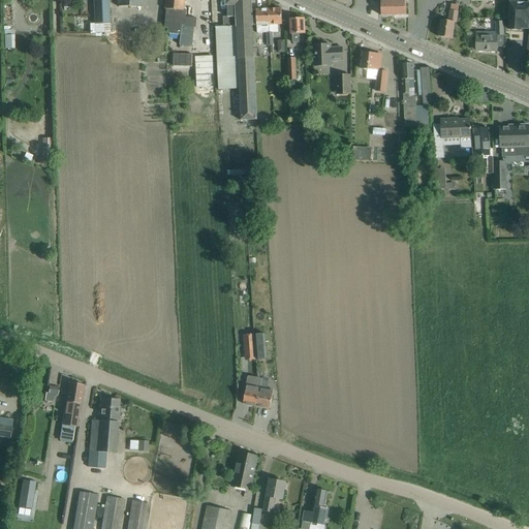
[(93,0),(93,13),(80,14),(81,33),(91,33),(110,32),(109,0),(93,0)]
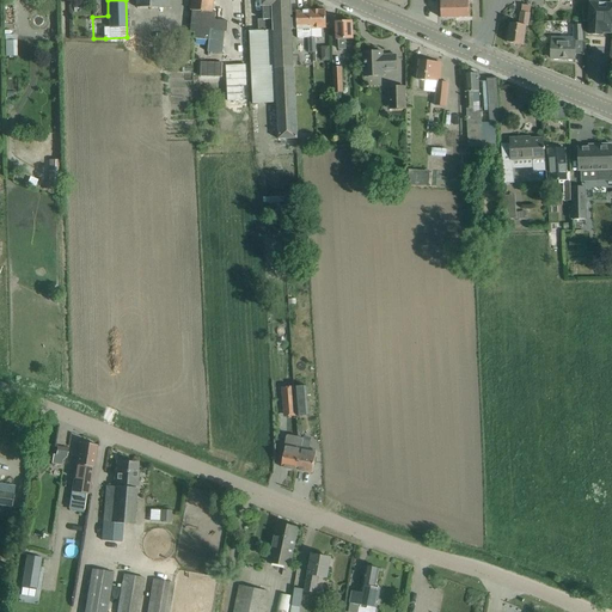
[(224,31),(227,31),(228,22),(215,20),(216,12),(213,12),(214,0),(191,0),(191,11),(193,11),(191,32),(195,32),(194,38),(197,38),(196,50),(209,51),(209,49),(222,50),(224,31)]
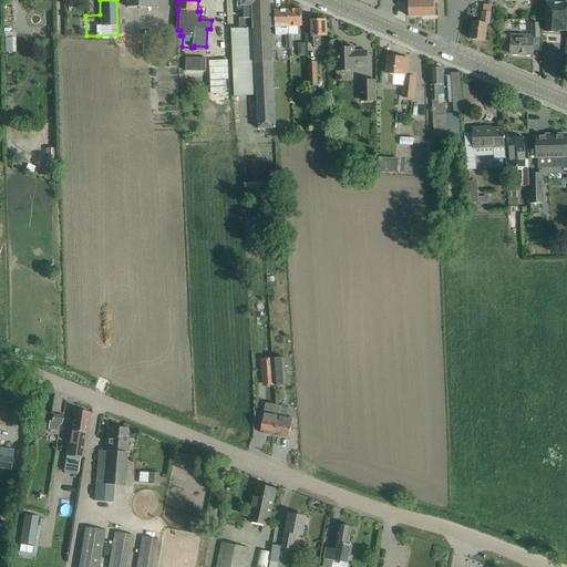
[(240,29),(232,30),(235,95),(235,96),(257,95),(258,126),(258,129),(276,129),(272,61),(272,62),(269,11),(270,11),(269,1),(269,0),(243,0),(243,6),(244,6),(245,18),(239,18),(240,29)]
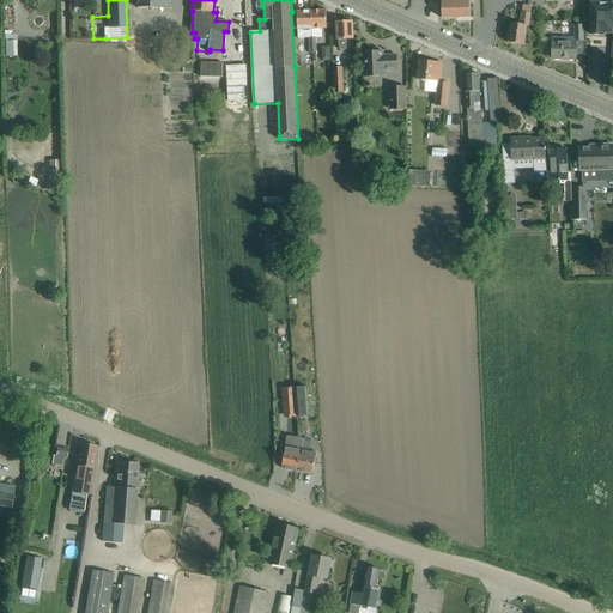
[(441,0),(442,18),(456,18),(455,1),(455,0),(441,0)]
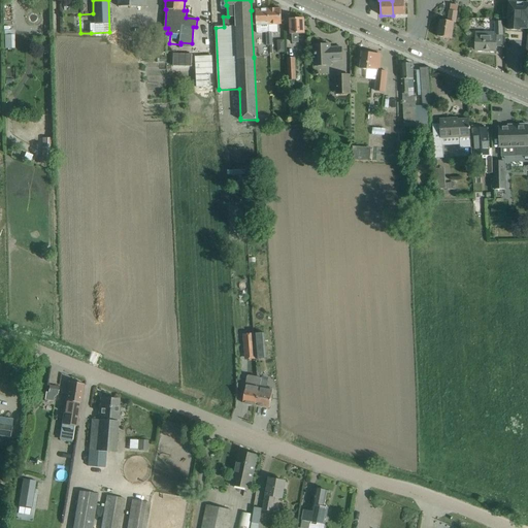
[(393,15),(404,14),(404,0),(392,0),(392,1),(393,15)]
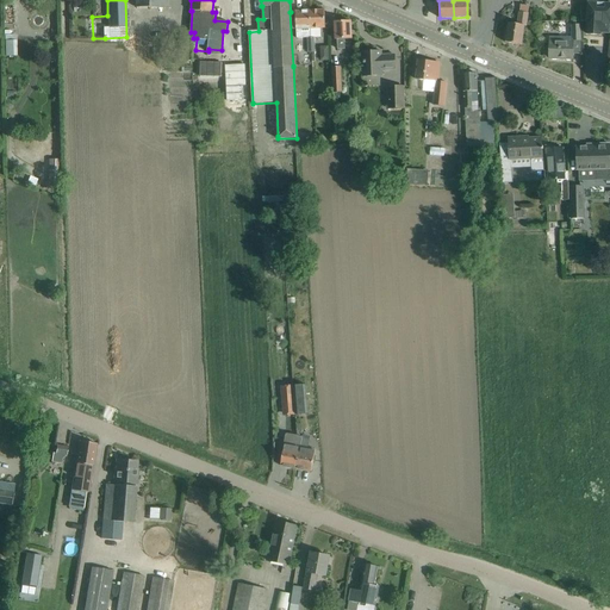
[(587,35),(601,35),(601,32),(609,32),(609,23),(609,0),(599,0),(599,5),(590,4),(590,0),(580,0),(582,22),(589,22),(587,35)]
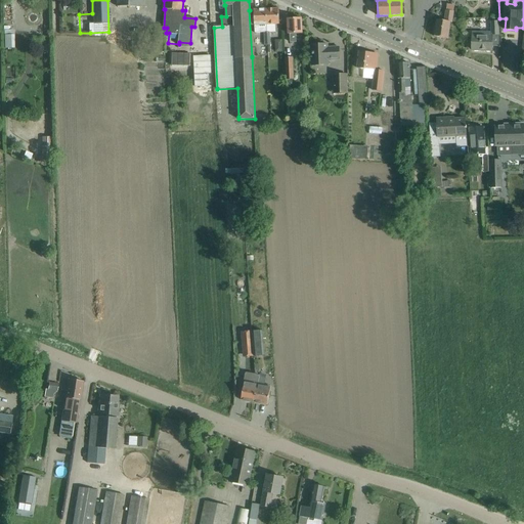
[(437,19),(436,27),(435,37),(448,39),(450,23),(452,23),(454,5),(447,4),(444,20),(437,19)]
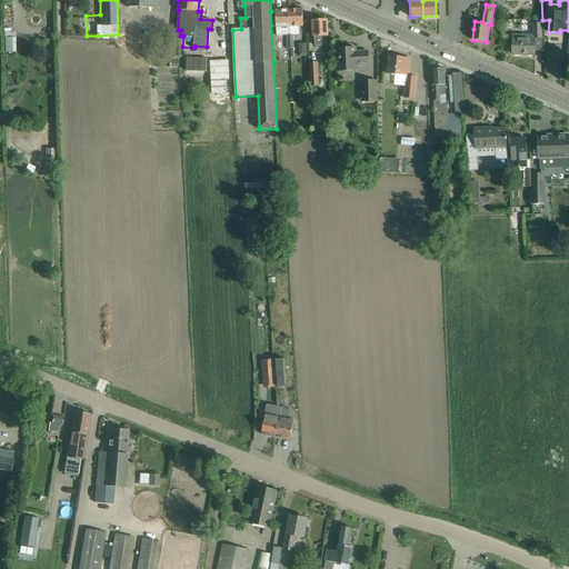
[(289,10),(290,27),(303,26),(303,20),(302,9),(289,10)]
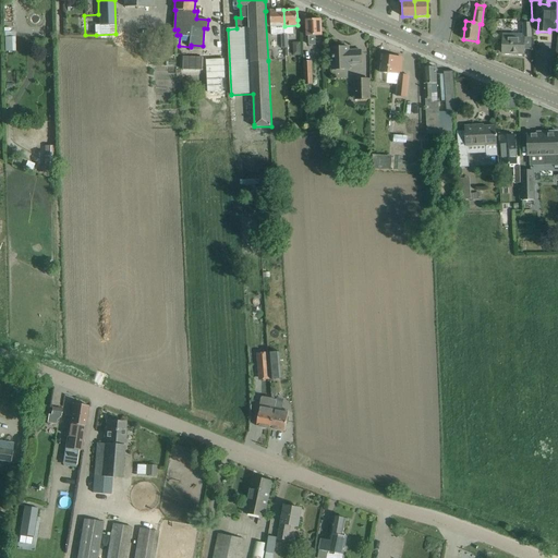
[(284,26),(283,10),(270,10),(271,26),(284,26)]
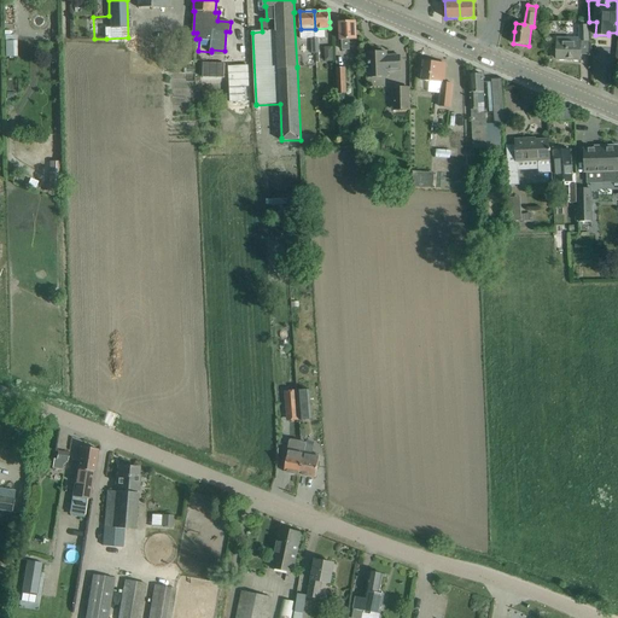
[(356,40),(356,34),(355,22),(339,22),(340,41),(342,41),(342,51),(349,50),(349,40),(356,40)]
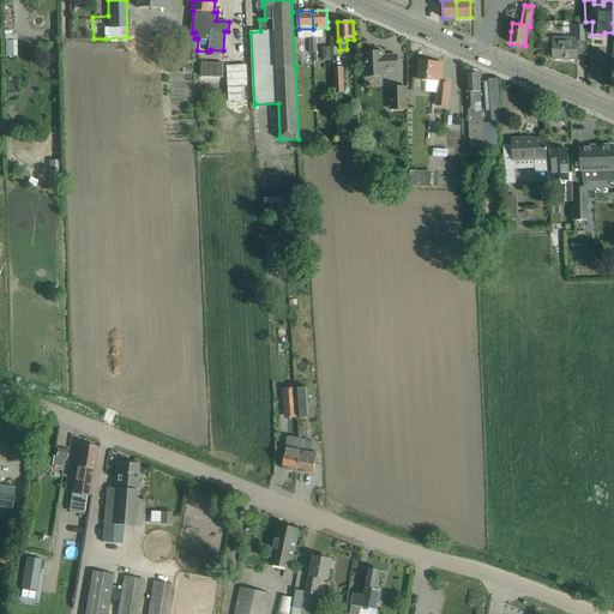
[(553,47),(553,59),(577,59),(577,47),(577,43),(577,41),(576,38),(554,37),(554,42),(553,47)]
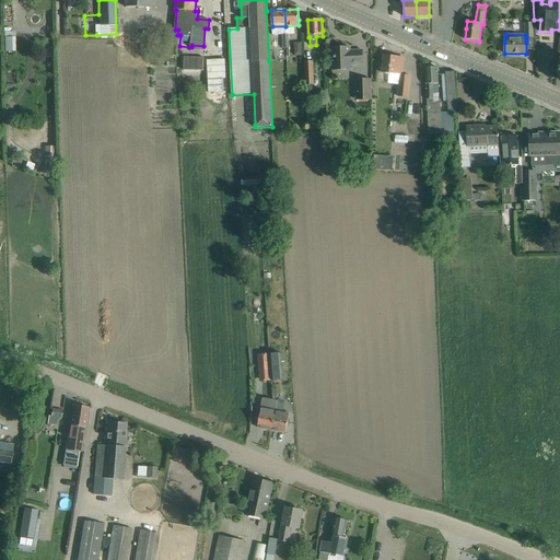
[(15,43),(4,43),(6,51),(15,51),(15,43)]
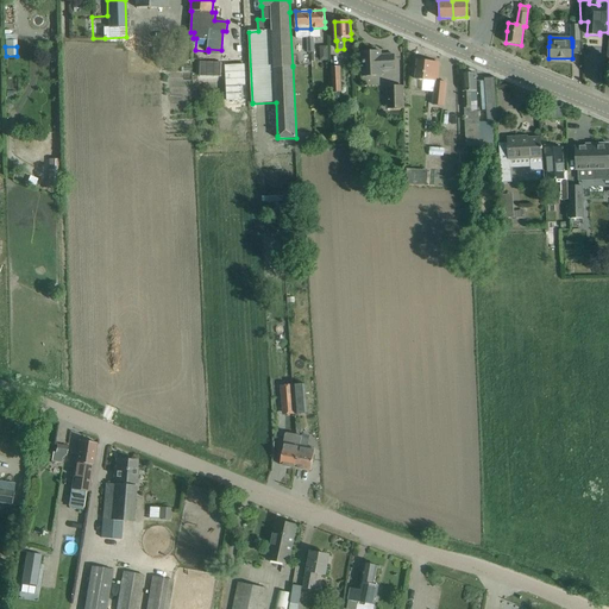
[(381,51),(375,52),(360,52),(362,76),(382,75),(382,70),(395,69),(394,55),(381,55),(381,51)]
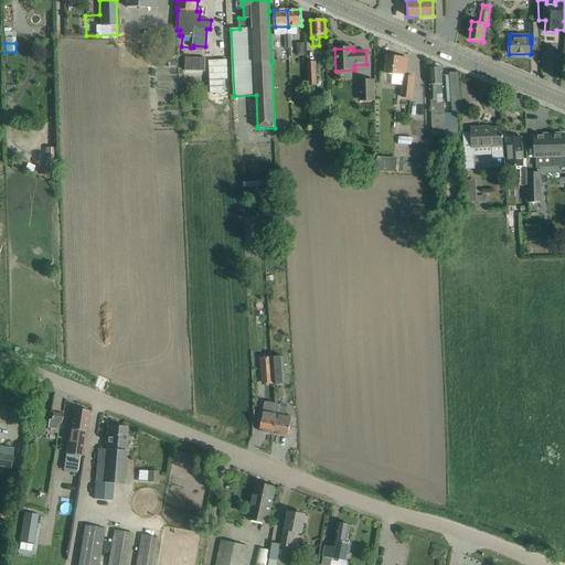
[(385,74),(404,76),(402,97),(412,98),(414,76),(406,75),(408,59),(403,59),(403,57),(387,56),(385,74)]
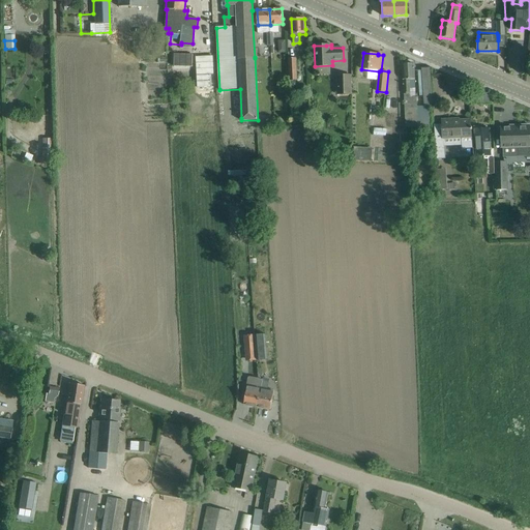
[(414,63),(403,64),(403,75),(407,127),(408,143),(418,143),(418,133),(430,133),(430,127),(429,106),(429,101),(433,101),(431,78),(430,67),(428,68),(421,70),(423,96),(416,97),(414,63)]
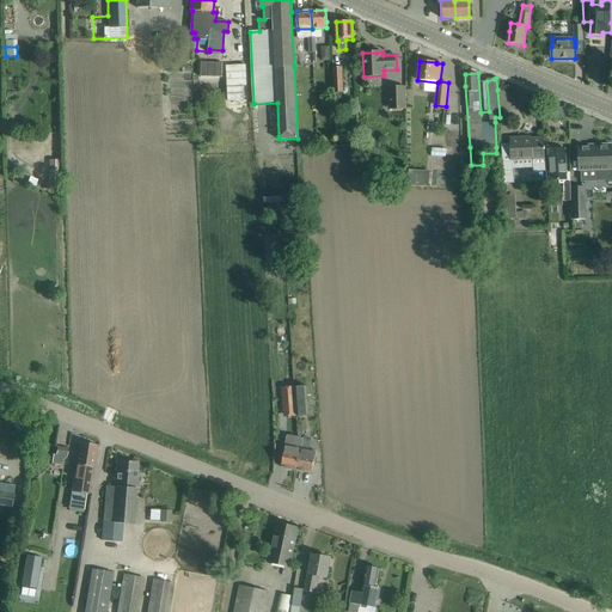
[(226,96),(239,95),(238,86),(225,86),(226,96)]
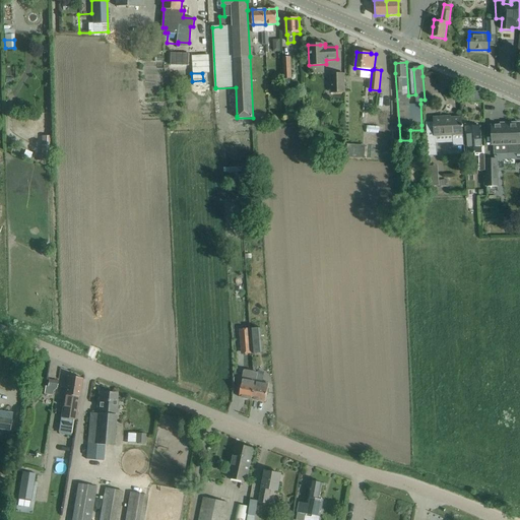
[(343,73),(329,74),(330,92),(344,91),(343,73)]
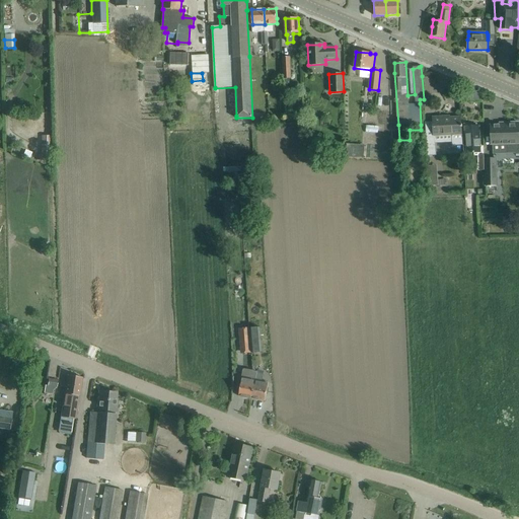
[(443,117),(433,118),(433,128),(434,136),(453,135),(453,145),(463,144),(463,145),(464,145),(463,135),(461,135),(461,127),(462,127),(462,125),(461,125),(460,117),(443,118),(443,117)]
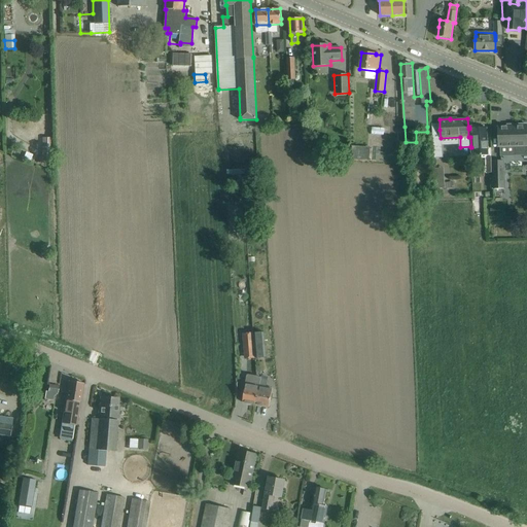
[(517,127),(498,128),(498,138),(499,147),(515,146),(516,153),(525,153),(526,153),(526,137),(526,133),(526,130),(526,131),(526,125),(517,125),(517,127)]
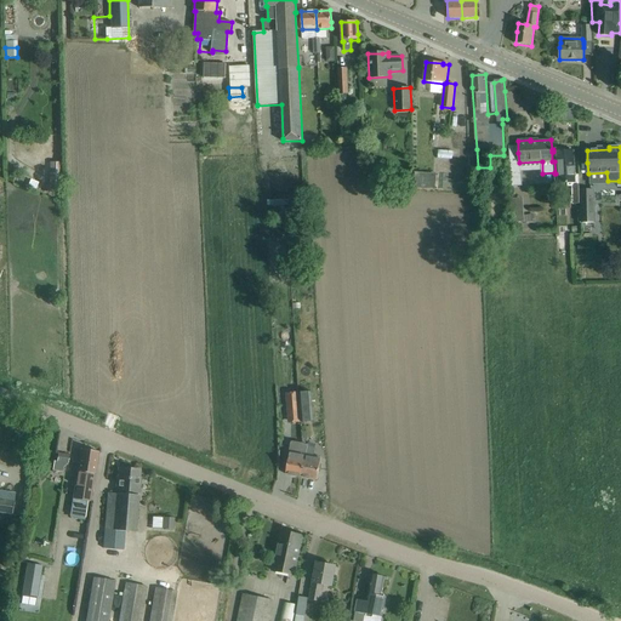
[(564,148),(557,149),(558,152),(557,152),(558,183),(575,183),(574,163),(574,151),(565,151),(564,148)]
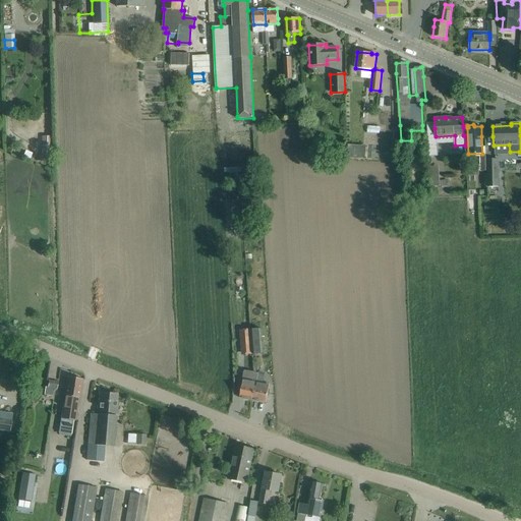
[(429,157),(438,156),(437,138),(428,139),(429,157)]
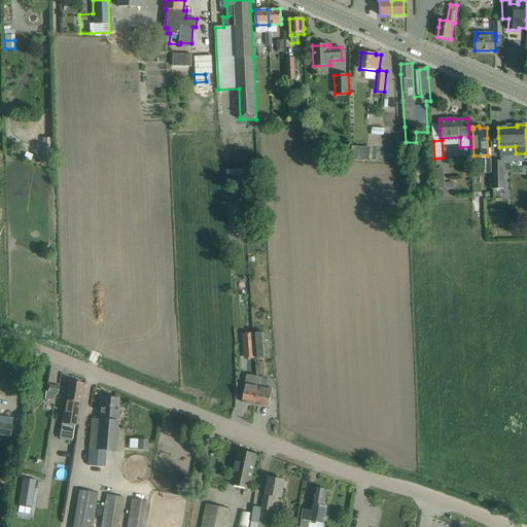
[(500,162),(491,162),(492,189),(503,189),(502,162),(500,162)]
